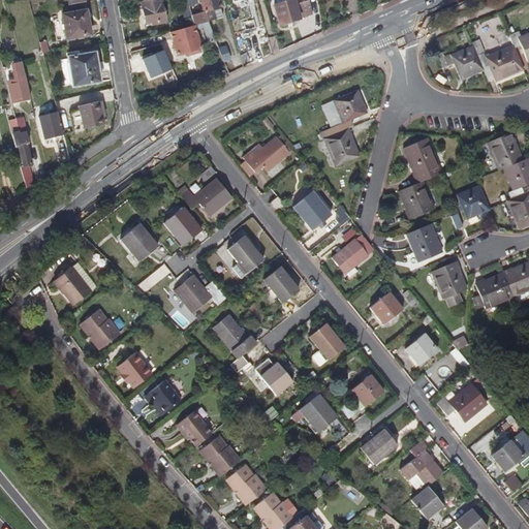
[(165,23),(160,0),(153,0),(141,3),(145,23),(154,22),(155,25),(165,23)]
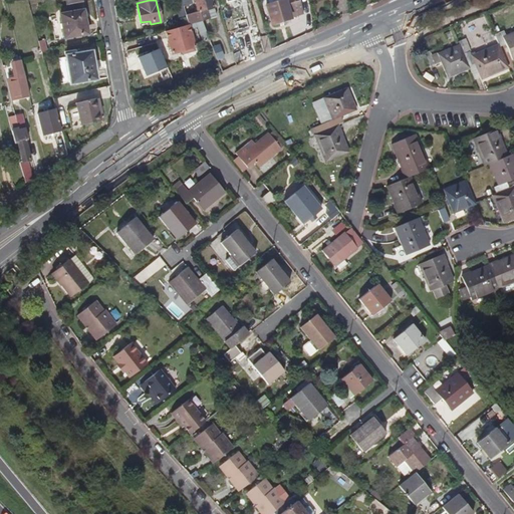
[(211,21),(208,10),(214,8),(211,0),(195,0),(199,12),(186,16),(189,27),(192,26),(198,24),(211,21)]
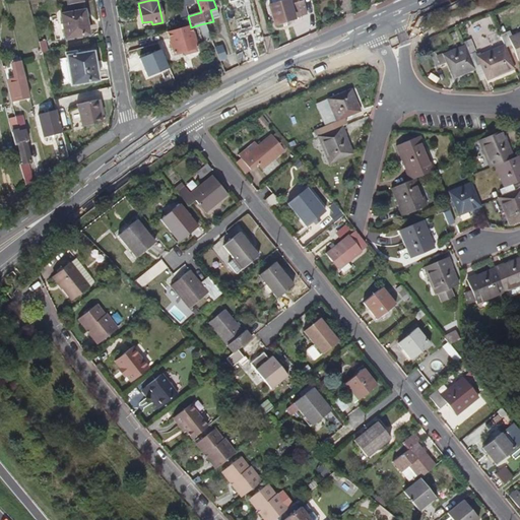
[(266,9),(274,27),(308,13),(303,0),(287,0),(283,2),(281,0),(270,0),(269,4),(270,7),(266,9)]
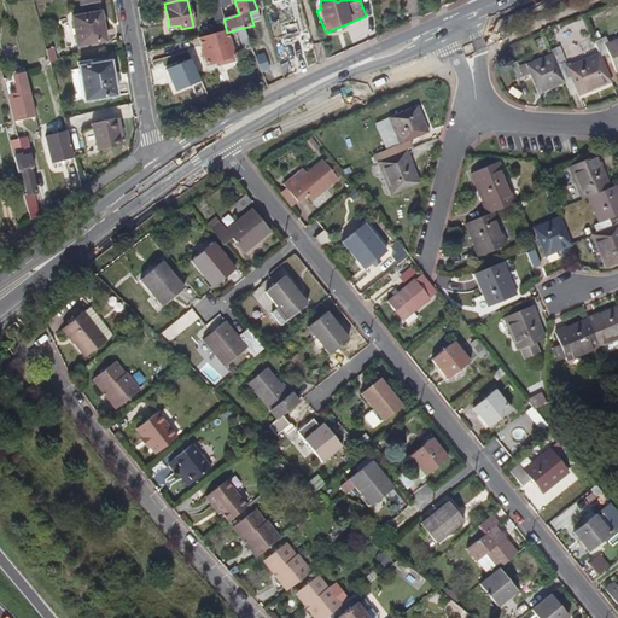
[(105,41),(100,12),(71,17),(76,45),(105,41)]
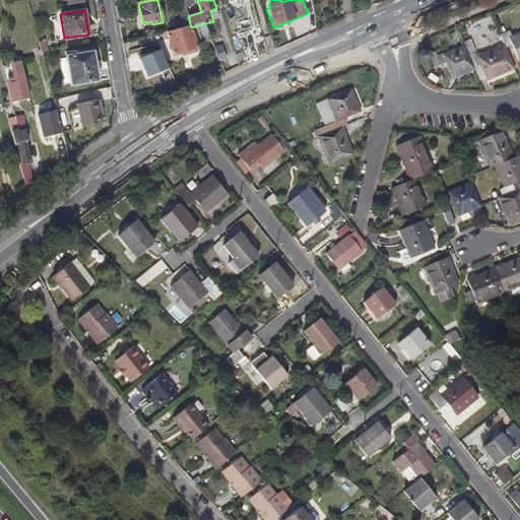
[(207,40),(200,24),(194,26),(202,42),(207,40)]
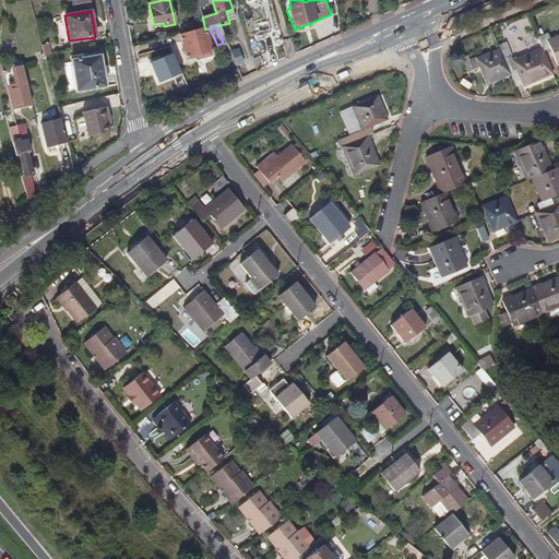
[(502,35),(500,27),(492,31),(494,34),(495,38),(502,35)]
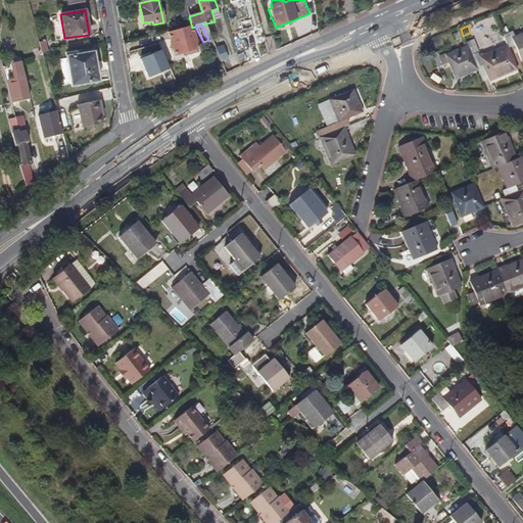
[(198,49),(192,28),(168,34),(174,56),(198,49)]
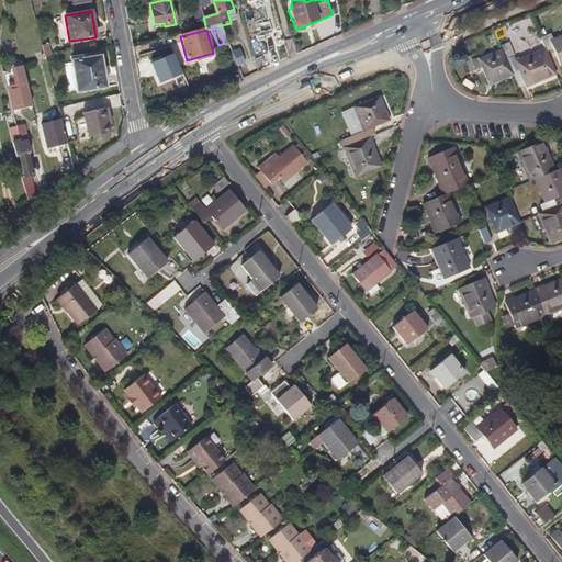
[(561,34),(550,40),(547,33),(540,35),(544,46),(546,49),(553,46),(560,64),(561,63),(561,34)]
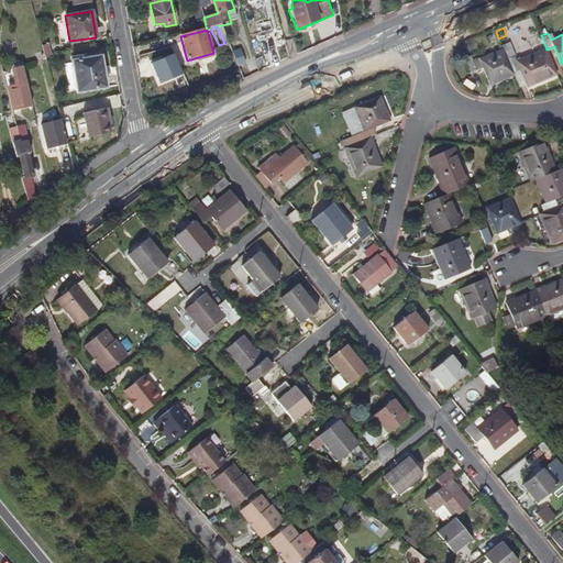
[(508,41),(501,44),(503,47),(512,69),(519,67),(522,76),(526,85),(556,73),(547,50),(545,46),(516,59),(508,41)]
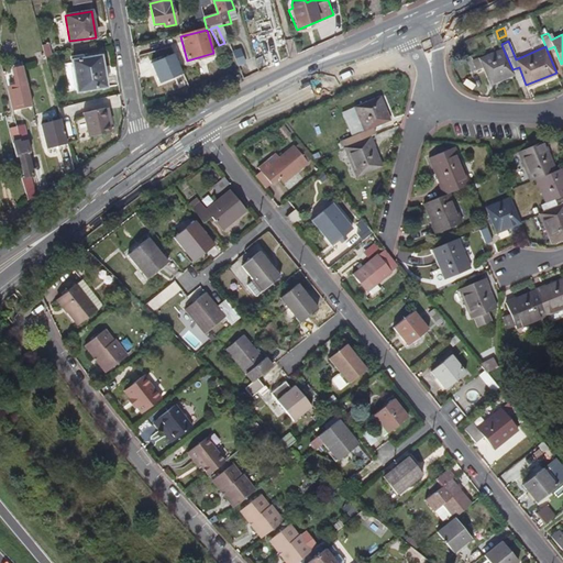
[(51,56),(47,44),(41,45),(44,57),(51,56)]
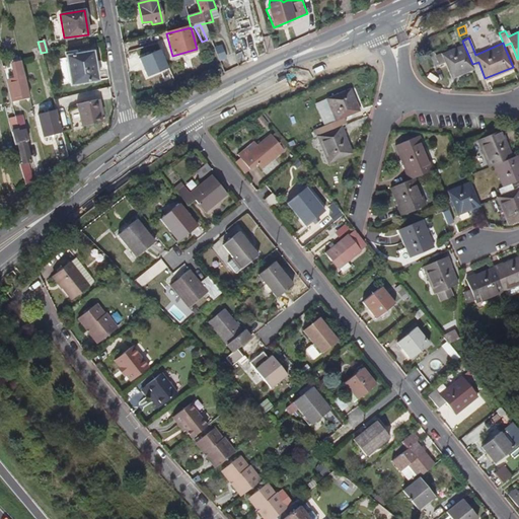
[(472,64),(463,44),(441,53),(445,62),(450,76),(473,67),(472,64)]
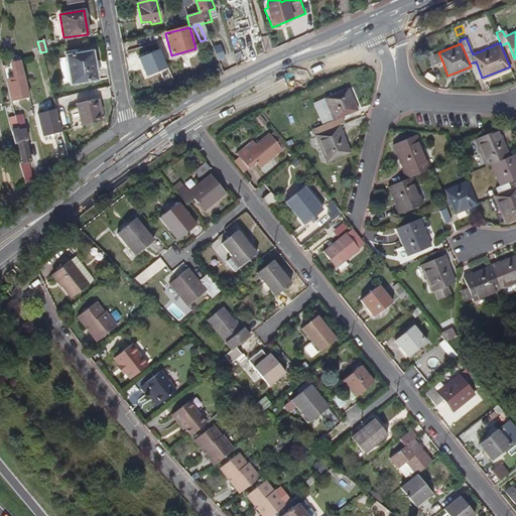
[(225,58),(221,45),(214,47),(219,60),(225,58)]
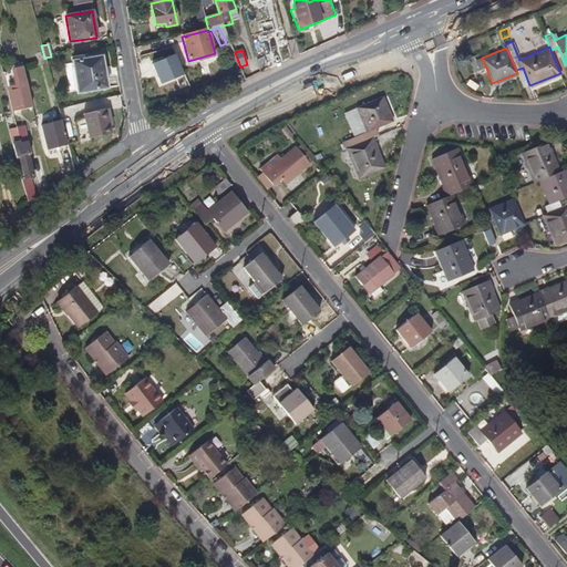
[(173,55),(161,60),(171,86),(183,81),(173,55)]
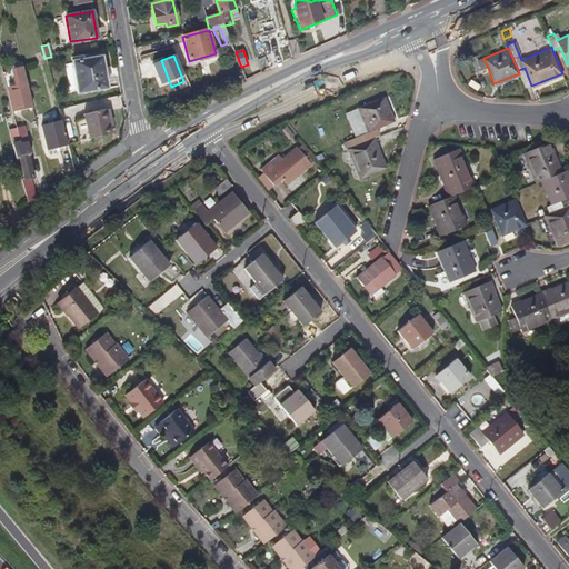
[(106,88),(100,57),(71,62),(77,93),(106,88)]
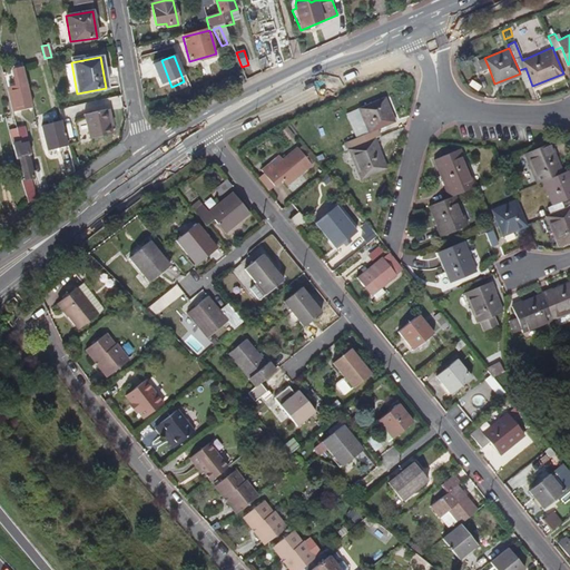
[(482,71),(478,60),(477,57),(470,59),(475,74),(482,71)]
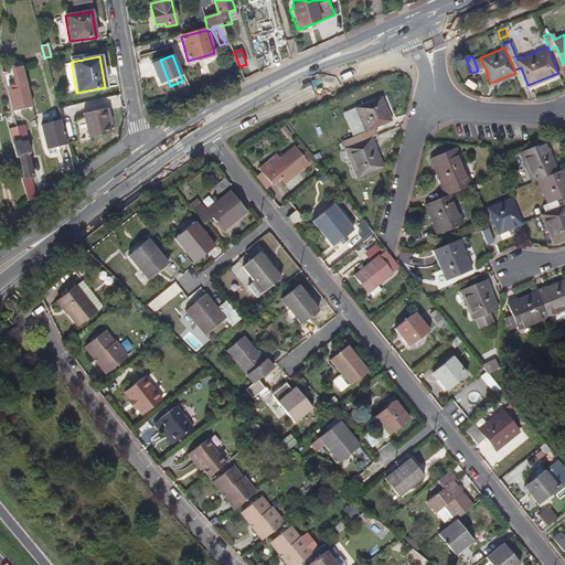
[(266,65),(263,57),(257,60),(259,68),(266,65)]
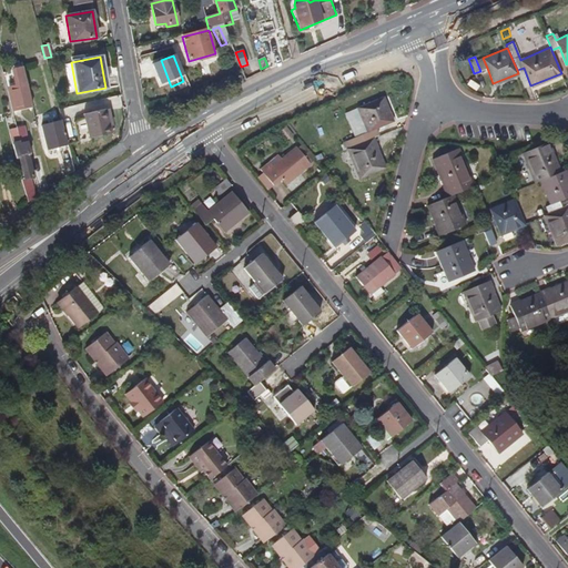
[(487,68),(483,58),(476,60),(480,71),(487,68)]
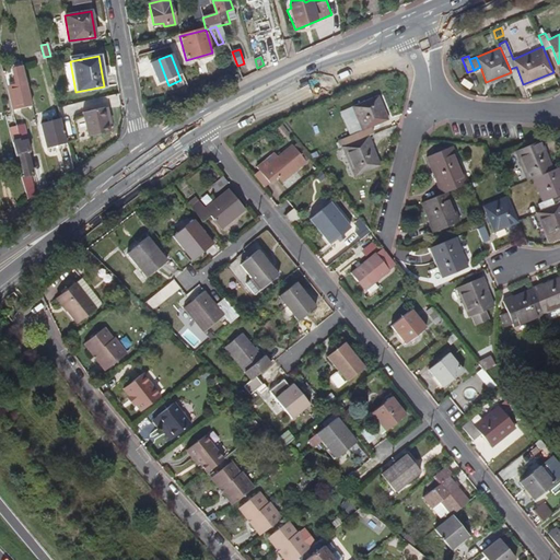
[(520,76),(516,67),(510,69),(511,72),(513,79),(520,76)]
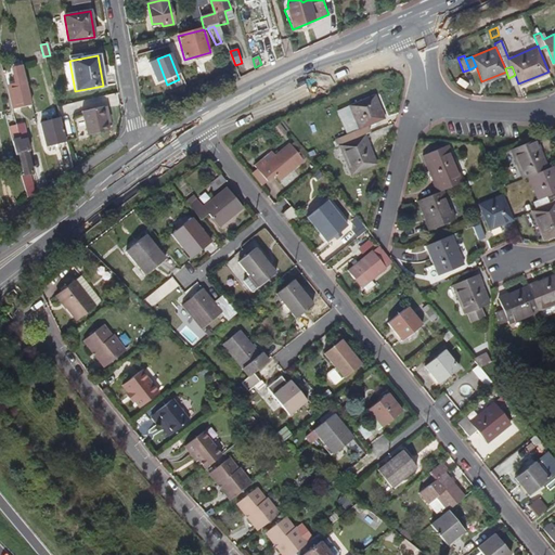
[(30,106),(26,85),(27,85),(24,69),(14,72),(18,87),(10,89),(15,111),(30,106)]
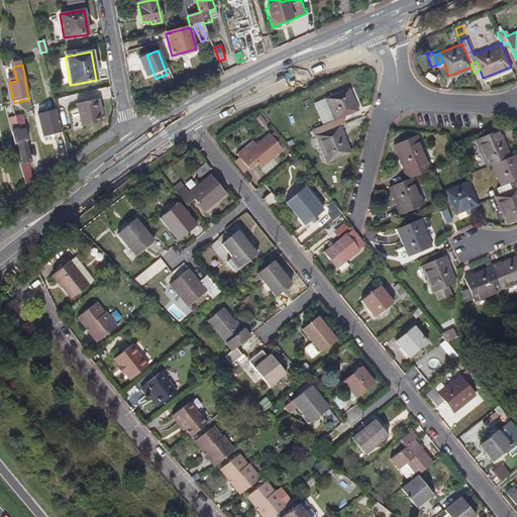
[(223,75),(219,68),(213,71),(217,78),(223,75)]
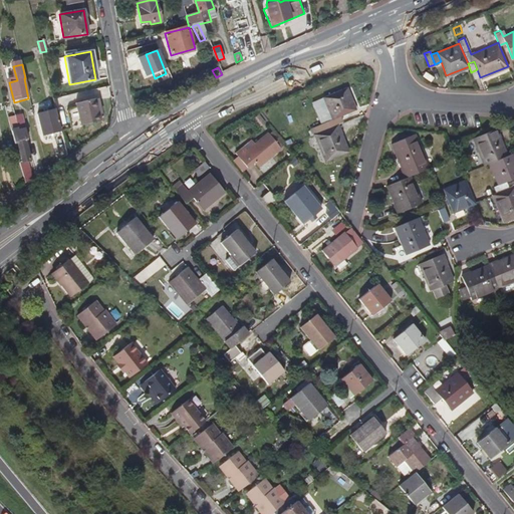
[(353,108),(343,86),(320,96),(330,118),(324,120),(327,127),(335,123),(339,121),(336,115),(353,108)]
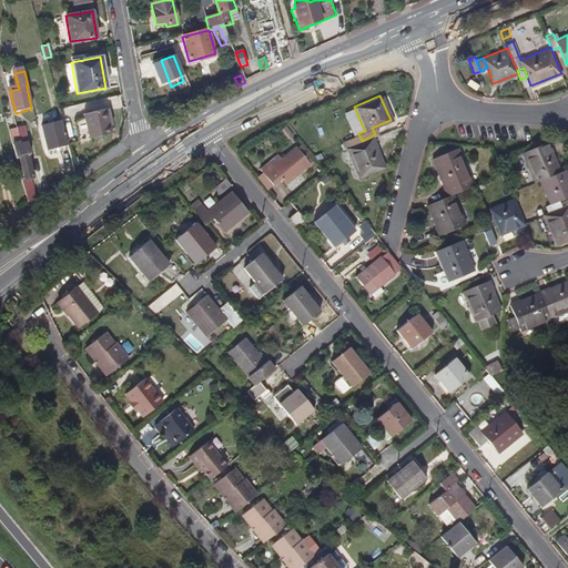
[(111,134),(105,110),(84,114),(89,139),(111,134)]
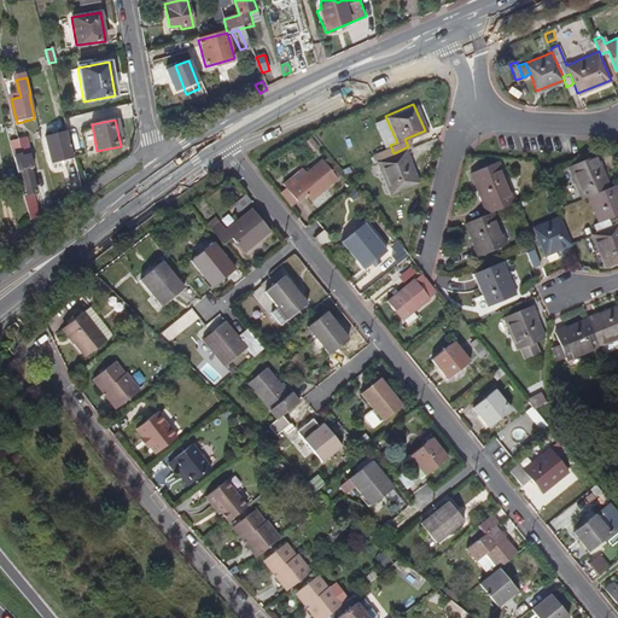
[(74,157),(66,132),(45,136),(51,163),(74,157)]
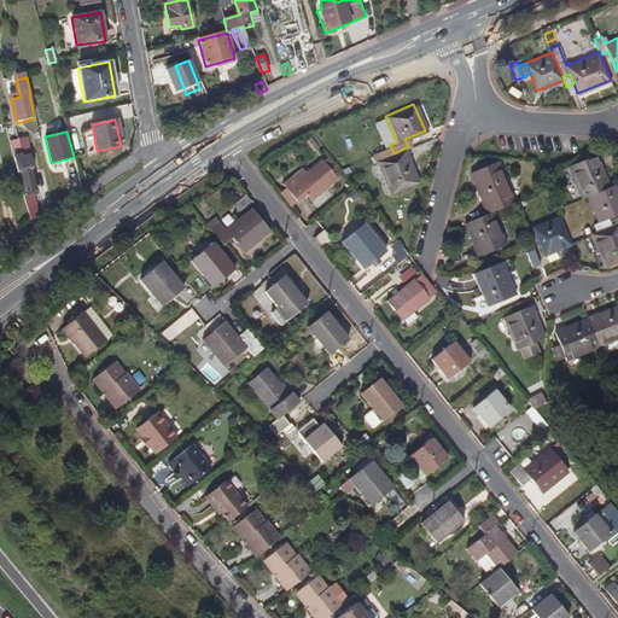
[(321,147),(313,138),(305,144),(314,153),(321,147)]
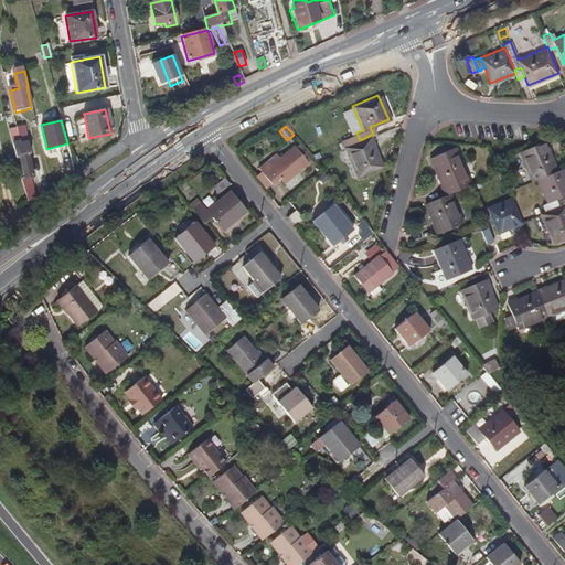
[(28,144),(23,130),(16,131),(19,146),(28,144)]
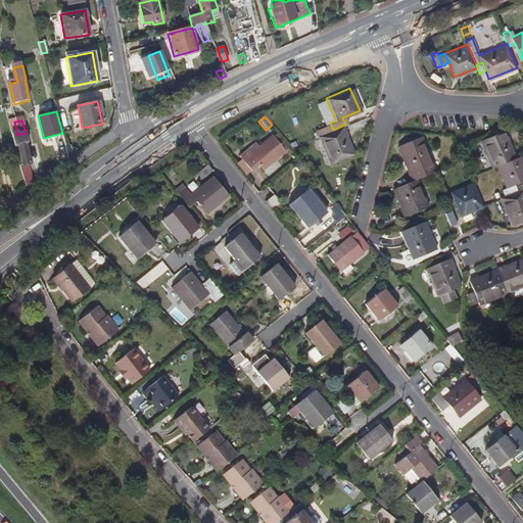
[(353,152),(341,126),(333,130),(316,137),(329,163),(353,152)]
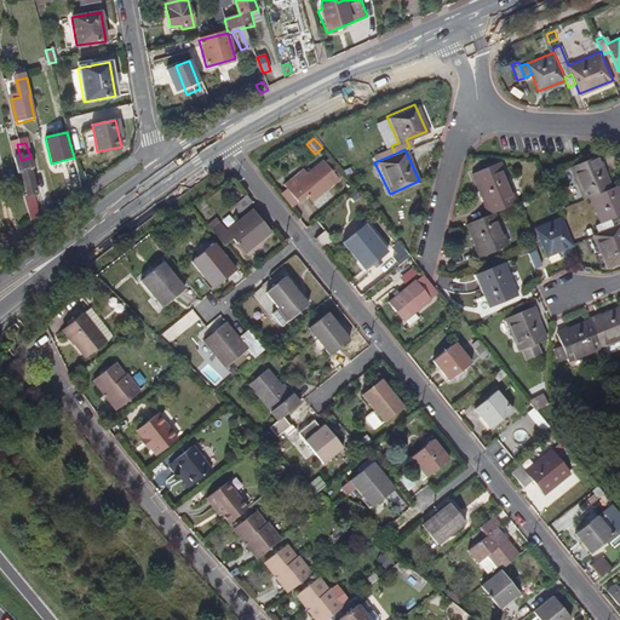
[(610,185),(598,154),(570,165),(584,196),(591,194),(610,185)]
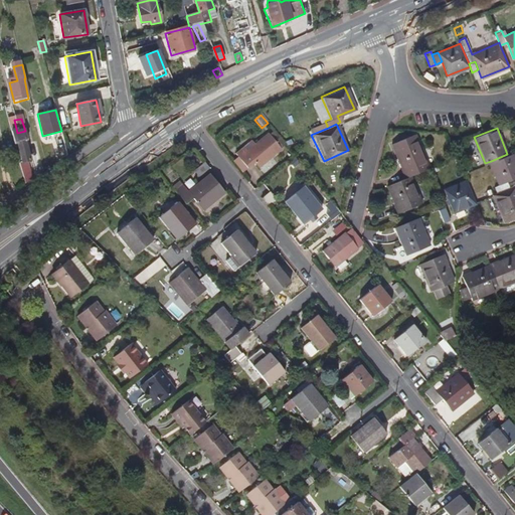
[(30,161),(25,140),(27,139),(25,131),(17,133),(11,134),(13,143),(17,142),(22,163),(19,164),(24,183),(31,178),(28,162),(30,161)]
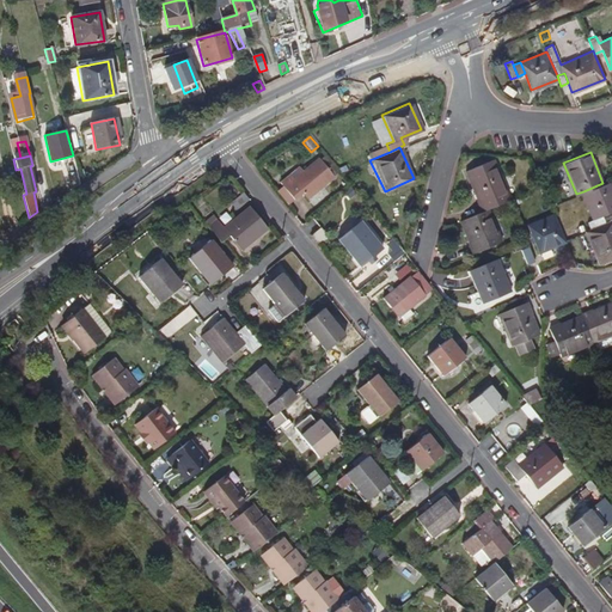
[(289,176),(280,184),(283,188),(294,201),(303,194),(307,200),(335,177),(319,158),(305,170),(303,166),(291,176),(289,176)]
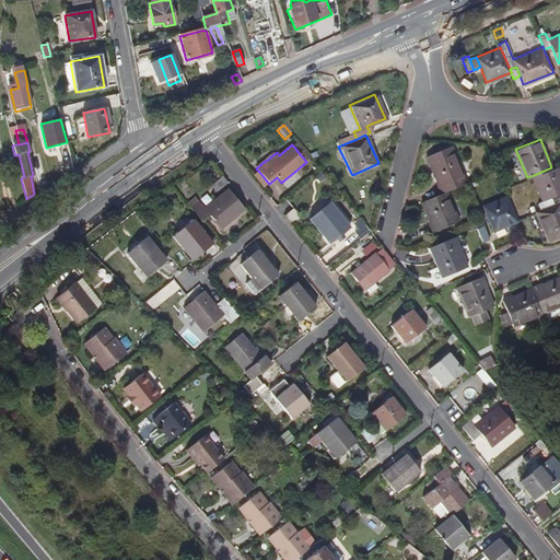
[(465,183),(453,150),(428,160),(441,193),(446,190),(465,183)]
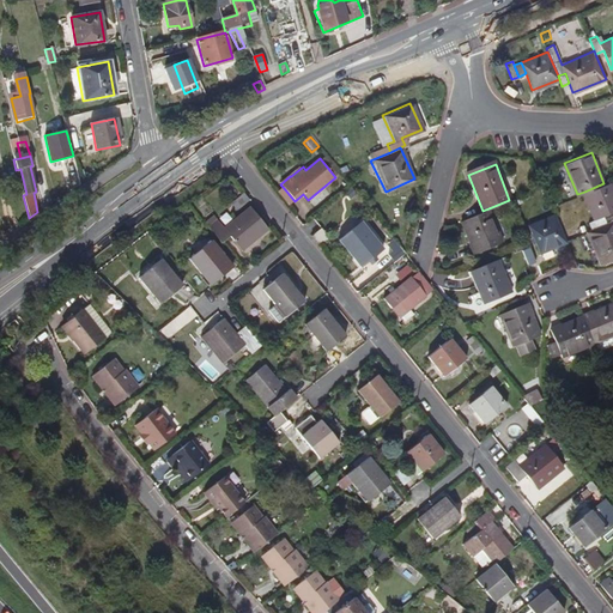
[(612,210),(612,184),(612,181),(604,183),(584,192),(595,218),(589,220),(592,228),(607,222),(604,214),(612,210)]
